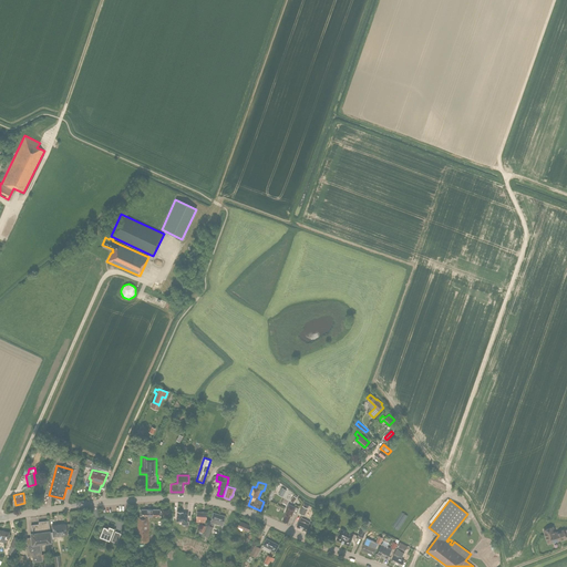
[(305,515),(308,508),(309,505),(303,503),(302,506),(299,513),(305,515)]
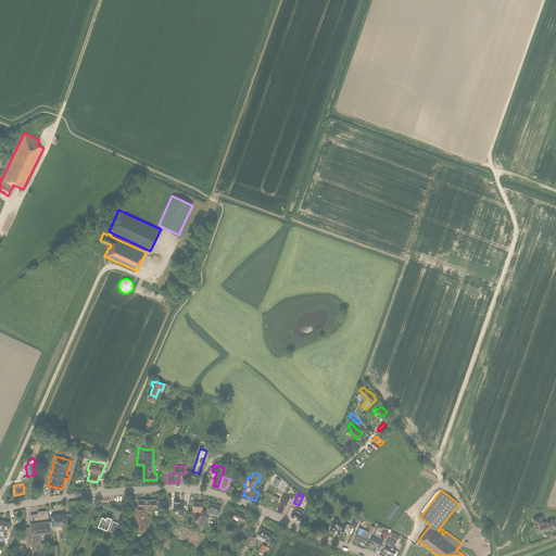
[(291,504),(293,498),(283,494),(280,501),(281,501),(277,509),(282,512),(285,506),(286,506),(288,503),(291,504)]
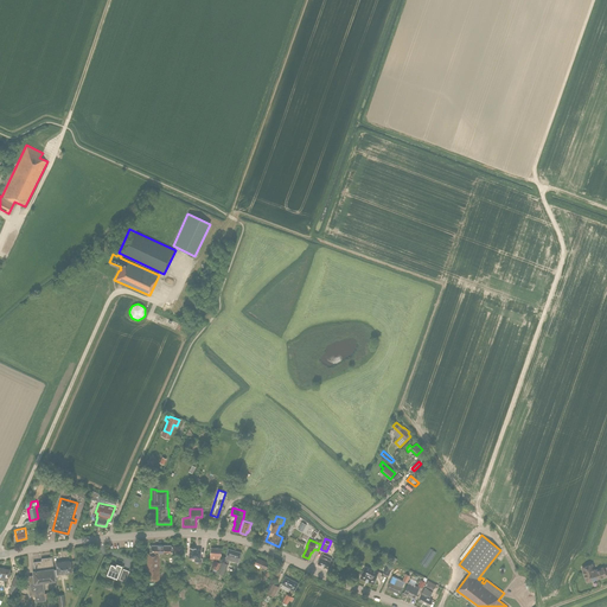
[(172,557),(172,545),(149,545),(149,553),(148,553),(147,564),(144,564),(144,581),(159,581),(159,567),(160,567),(160,557),(172,557)]
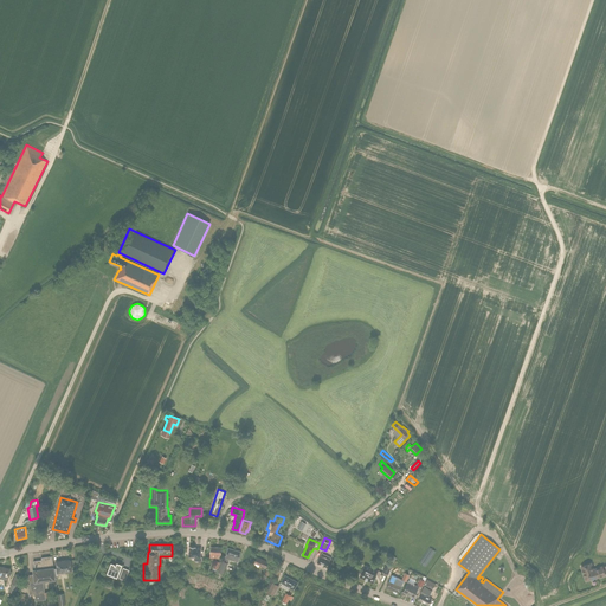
[(188,556),(189,556),(194,556),(194,561),(199,561),(199,562),(200,562),(200,561),(201,561),(201,556),(200,556),(200,548),(195,548),(195,547),(189,547),(188,556)]
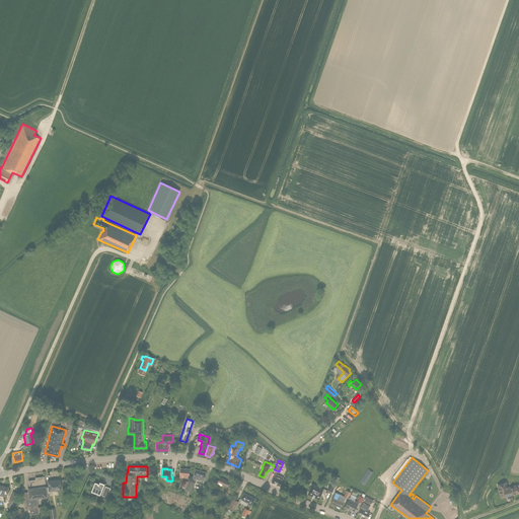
[(189,478),(190,469),(180,468),(179,477),(189,478)]
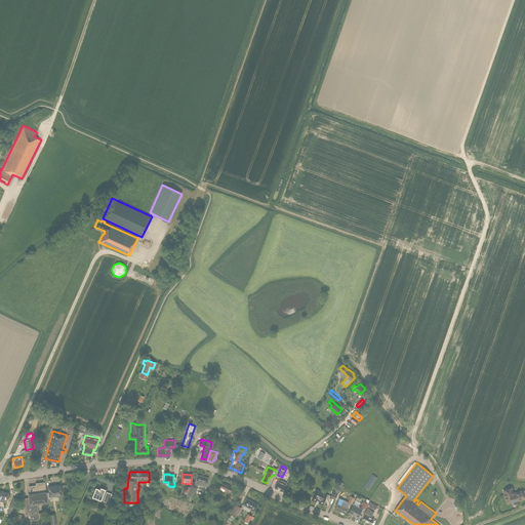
[(206,487),(208,478),(198,475),(196,482),(200,483),(200,485),(206,487)]
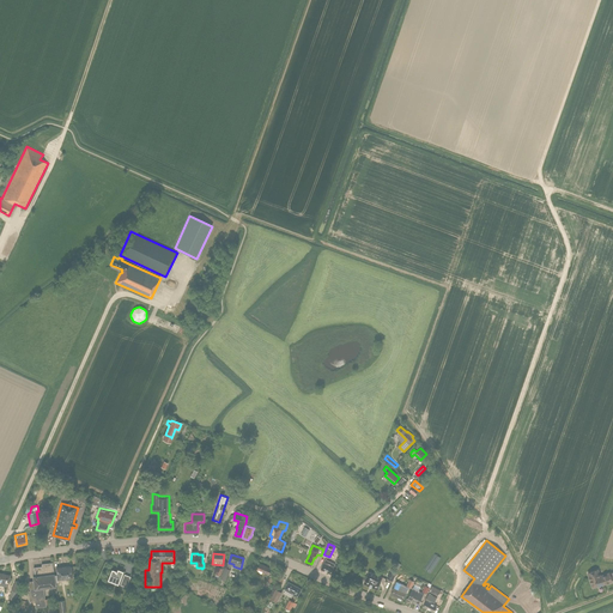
[(333,568),(335,564),(326,559),(325,562),(321,569),(331,574),(333,568)]
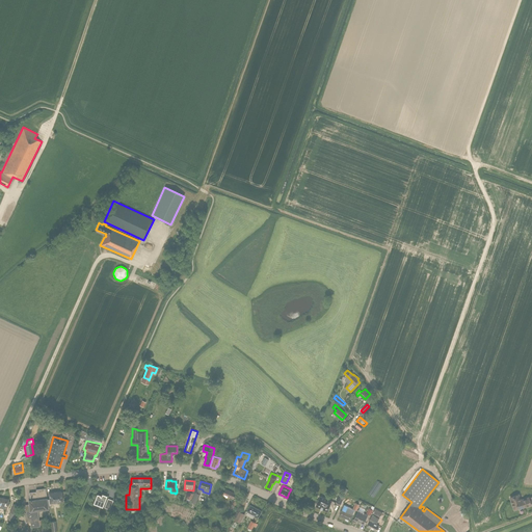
[(48,509),(48,505),(47,499),(46,488),(43,488),(43,490),(29,493),(30,500),(28,500),(29,504),(25,505),(26,511),(37,510),(48,509)]
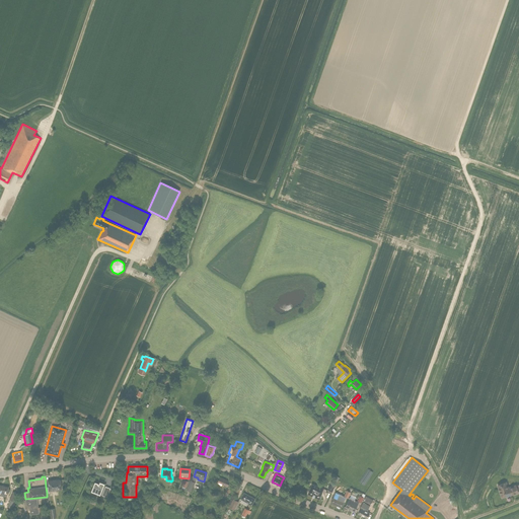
[(227,487),(228,486),(230,482),(220,476),(217,484),(220,486),(215,497),(225,501),(228,494),(222,492),(224,487),(225,488),(226,486),(227,487)]
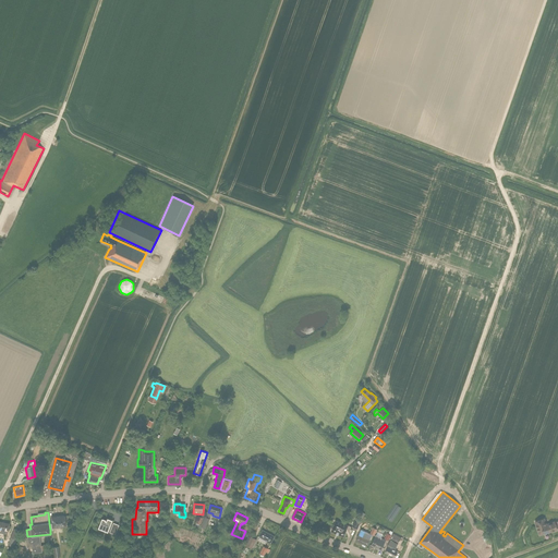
[(52,523),(49,523),(50,530),(53,530),(52,528),(65,525),(64,516),(51,517),(52,523)]
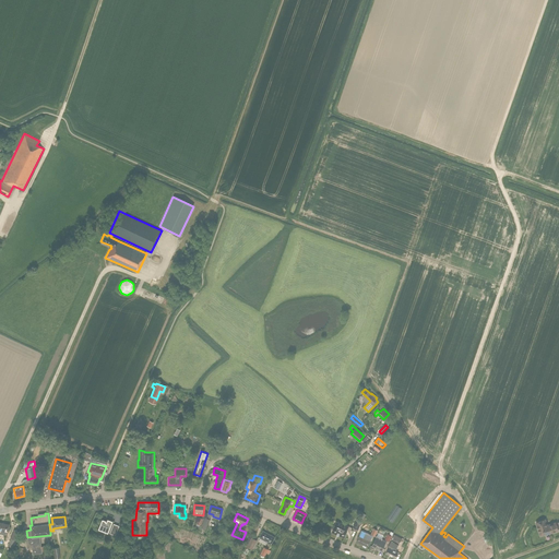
[(206,530),(210,520),(205,518),(201,527),(206,530)]
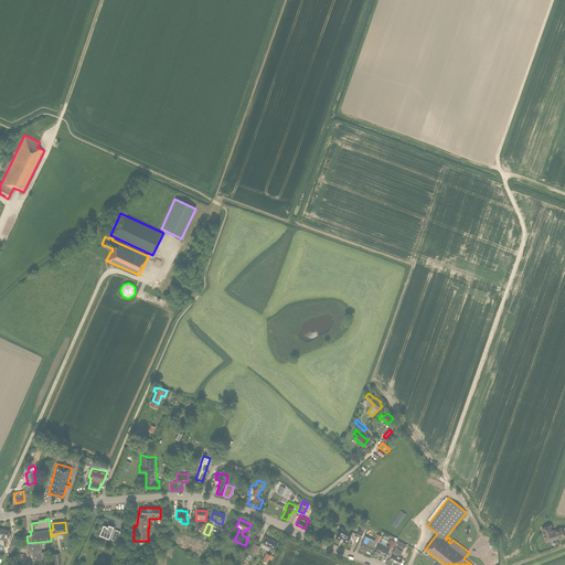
[(106,535),(109,536),(114,526),(108,524),(107,528),(106,526),(106,525),(103,524),(99,534),(103,535),(106,535)]
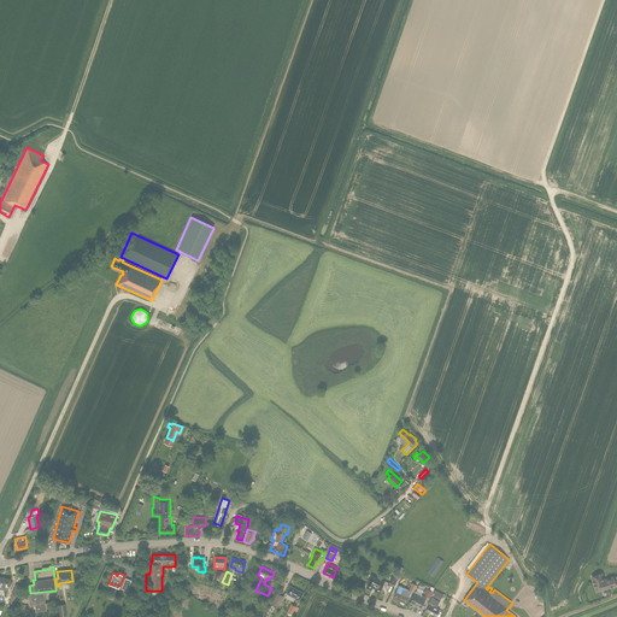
[(395,585),(400,575),(394,573),(389,582),(395,585)]
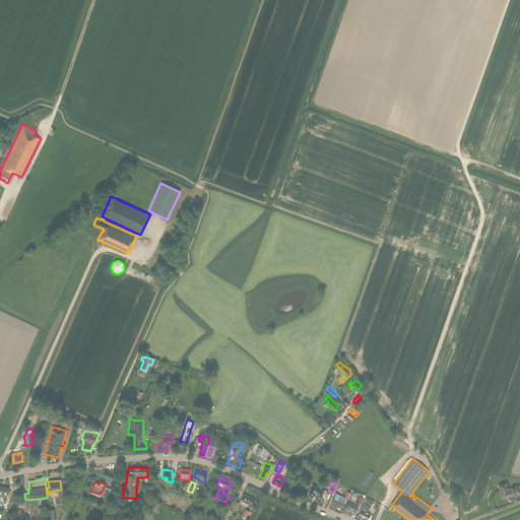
[(519,484),(519,485),(519,486),(517,486),(509,490),(507,483),(499,485),(503,498),(511,496),(519,493),(519,492),(519,484)]
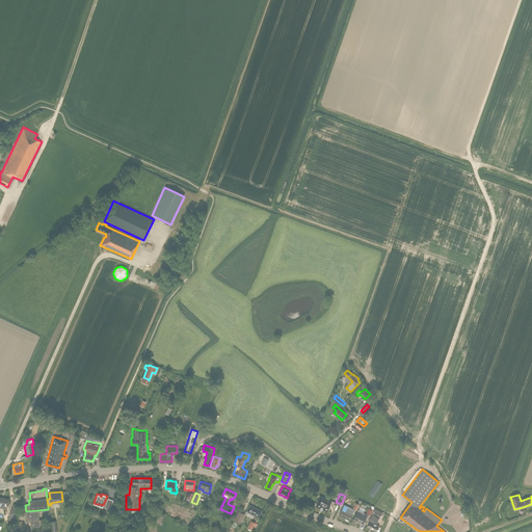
[(0,506),(7,508),(8,499),(0,497),(0,506)]
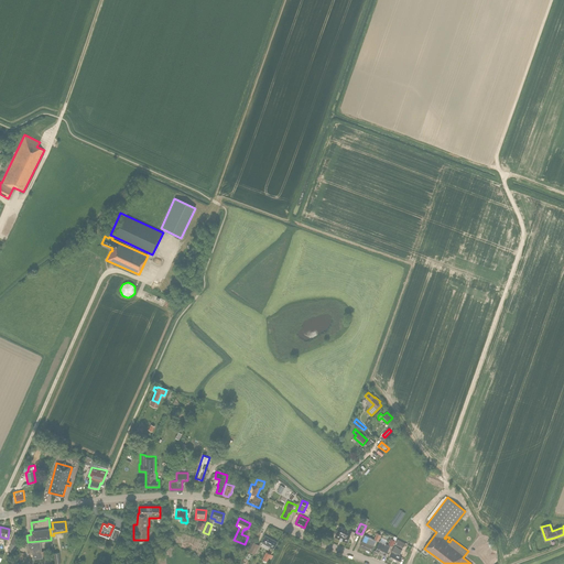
[(350,535),(351,531),(347,529),(346,529),(339,527),(337,530),(335,537),(347,542),(350,535)]
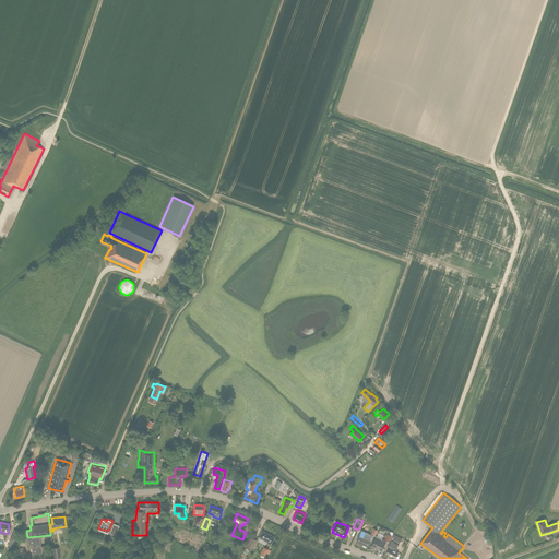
[(19,532),(14,530),(10,538),(15,540),(19,532)]
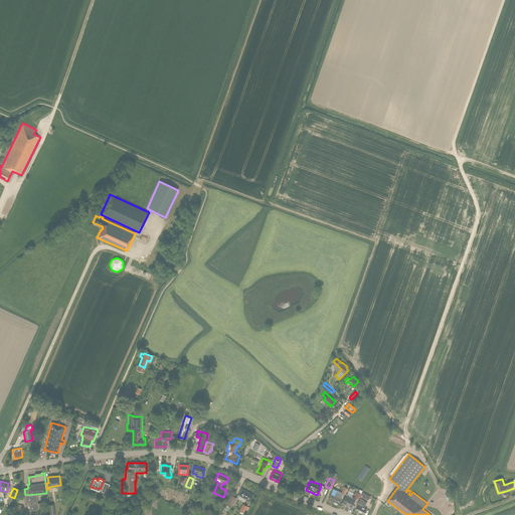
[(249,501),(253,495),(242,489),(238,496),(239,496),(238,497),(238,498),(244,501),(245,501),(246,500),(249,501)]
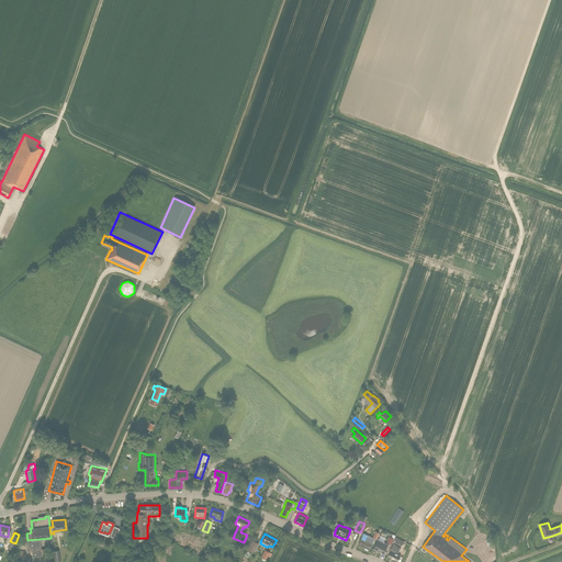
[(370,550),(373,541),(362,536),(358,544),(370,550)]
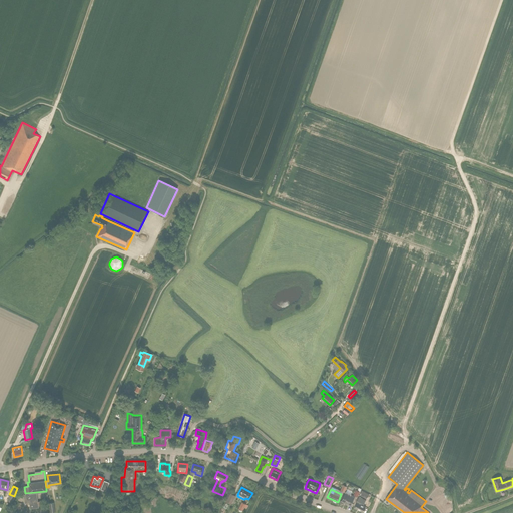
[(38,502),(36,492),(25,493),(25,495),(23,495),(24,503),(29,503),(29,509),(38,508),(38,502)]
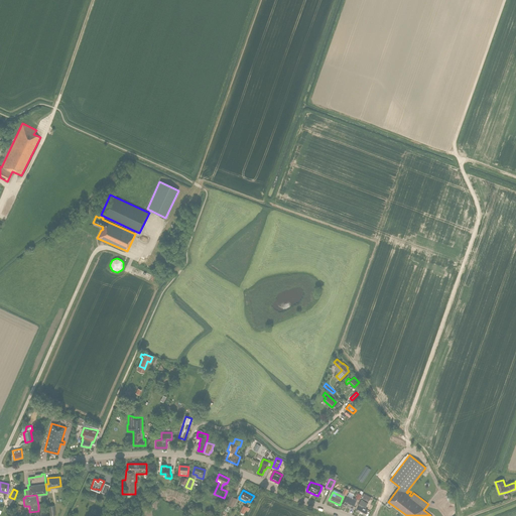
[(233,507),(238,498),(232,495),(228,504),(233,507)]
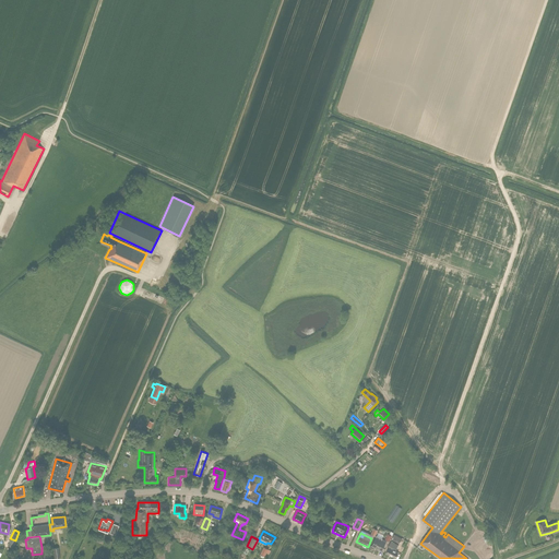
[(381,551),(385,543),(381,540),(382,538),(377,536),(371,546),(381,551)]
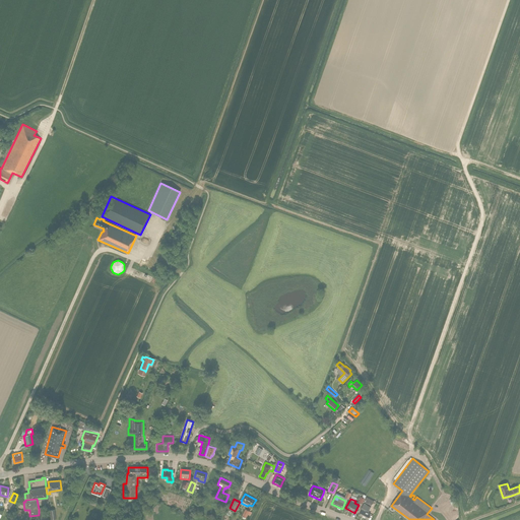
[(368,512),(371,507),(364,504),(361,509),(362,510),(360,514),(368,519),(371,514),(368,512)]
